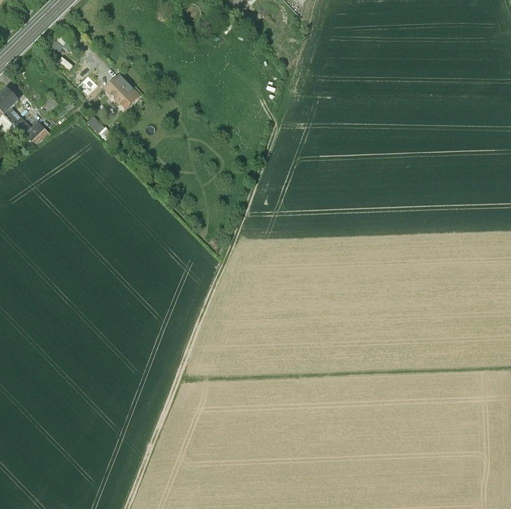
[(130,85),(120,75),(116,79),(126,90),(130,85)]
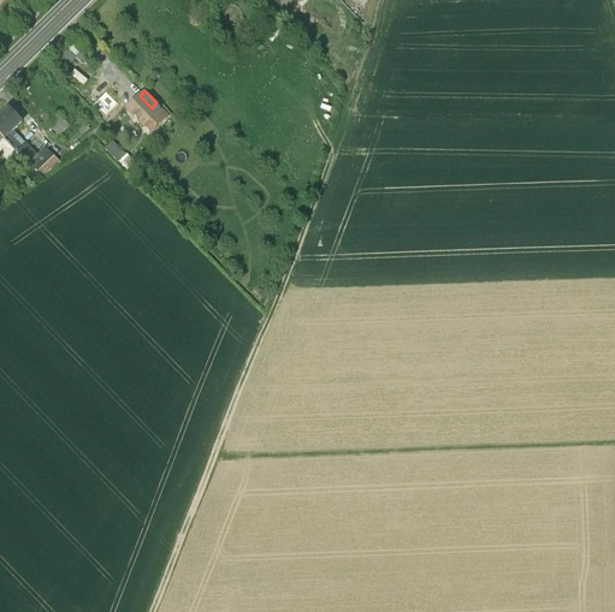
[(152,108),(140,95),(128,107),(146,125),(157,114),(161,120),(167,114),(157,102),(152,108)]
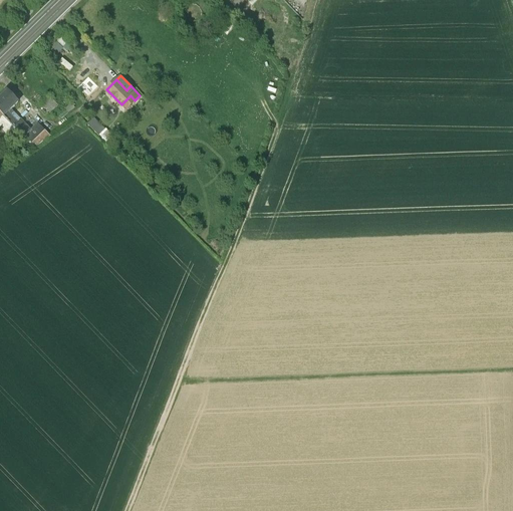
[(8,88),(0,95),(0,109),(3,113),(14,125),(18,121),(8,110),(11,107),(12,107),(15,104),(15,103),(19,99),(16,96),(17,95),(15,93),(14,94),(8,88)]
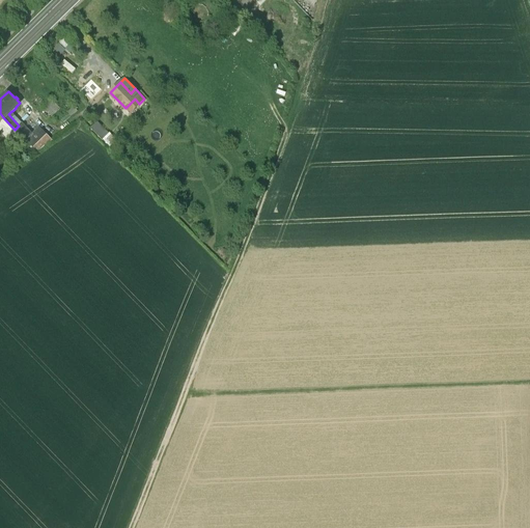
[(60,107),(51,98),(44,105),(53,114),(60,107)]
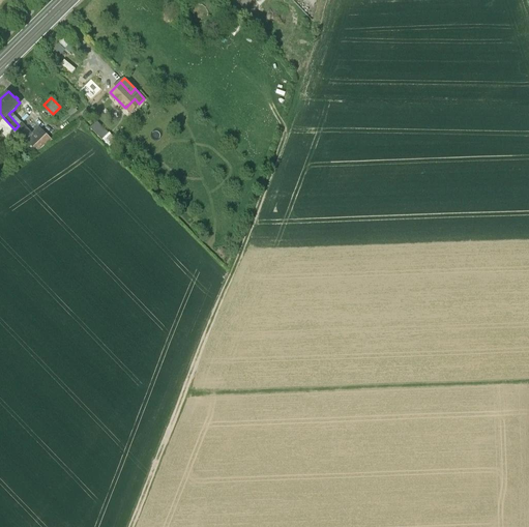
[(12,111),(11,111),(8,114),(19,125),(15,129),(17,132),(35,151),(53,139),(40,126),(33,134),(12,111)]
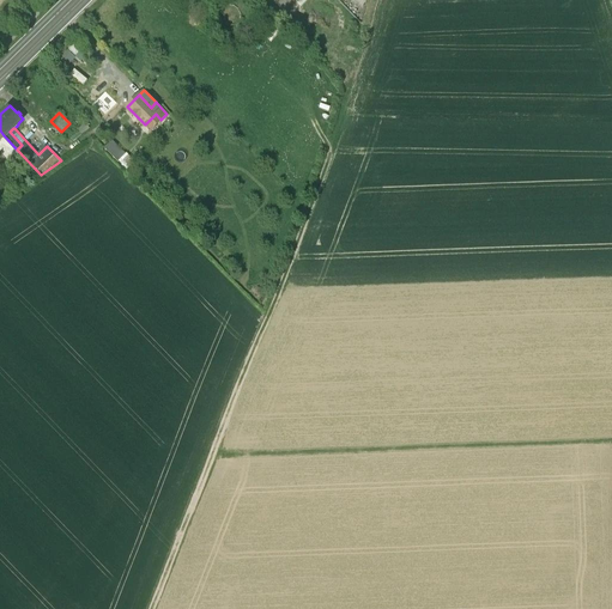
[(17,150),(4,135),(0,139),(0,142),(12,157),(19,152),(17,150)]
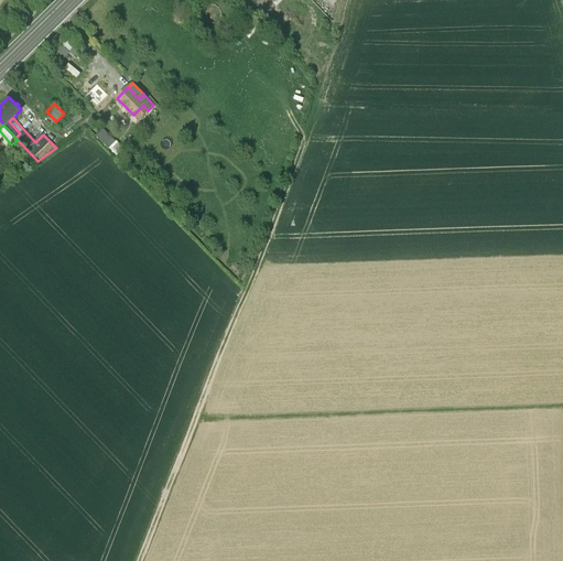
[(116,140),(105,128),(100,131),(104,136),(101,138),(109,147),(116,140)]
